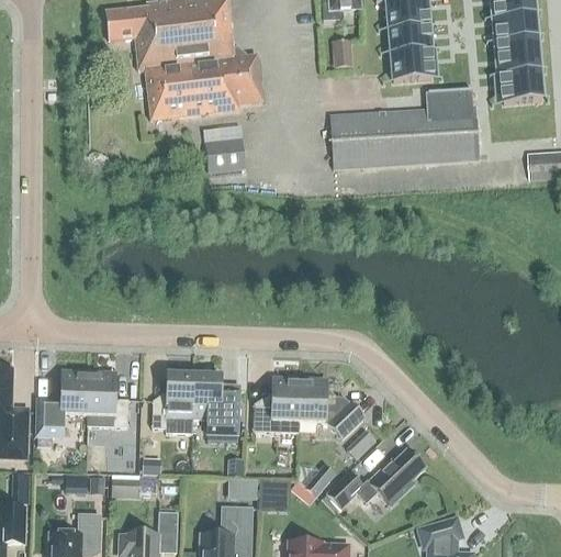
[(145,68),(149,119),(238,109),(237,103),(261,100),(256,54),(246,55),(246,53),(236,45),(232,45),(227,0),(157,0),(147,1),(147,6),(105,10),(109,40),(134,36),(138,69),(145,68)]
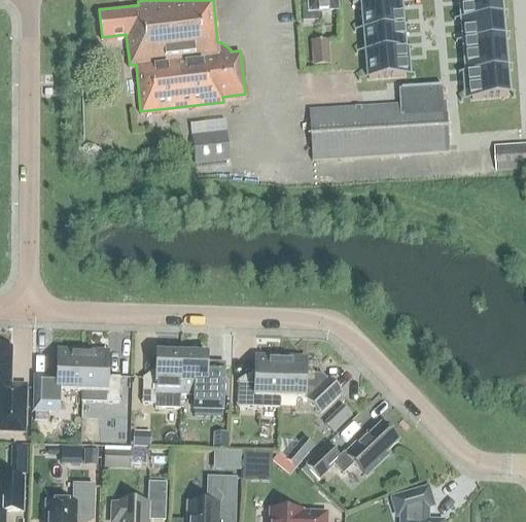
[(308,0),(309,5),(303,5),(303,19),(321,18),(321,7),(337,6),(336,0),(308,0)]
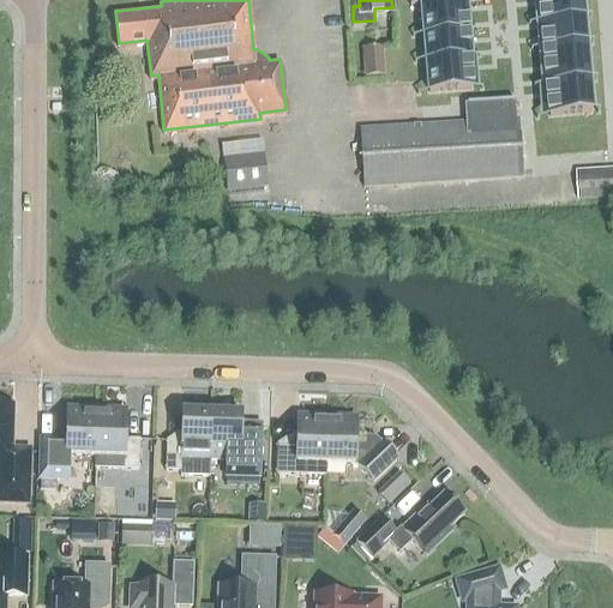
[(437,0),(431,0),(438,85),(482,80),(473,0),(437,0)]
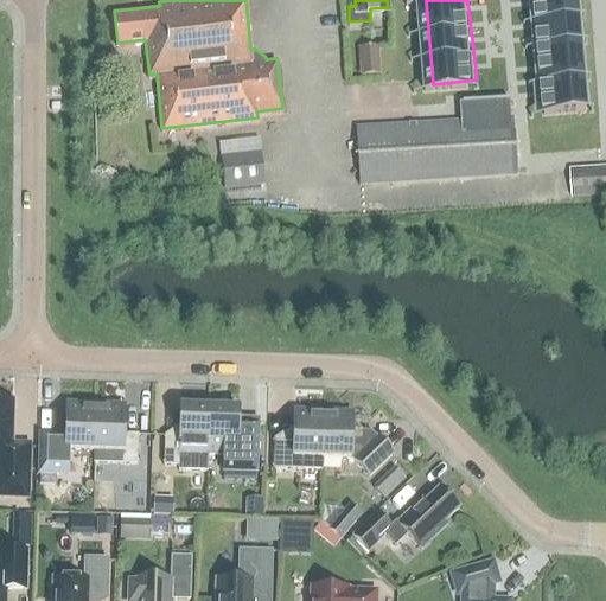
[(536,0),(548,113),(588,109),(578,0),(536,0)]
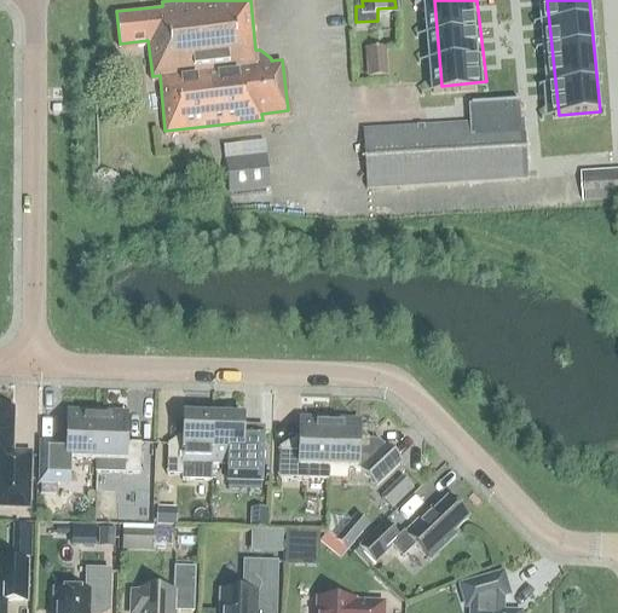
[(365,45),(368,73),(390,70),(387,42),(365,45)]
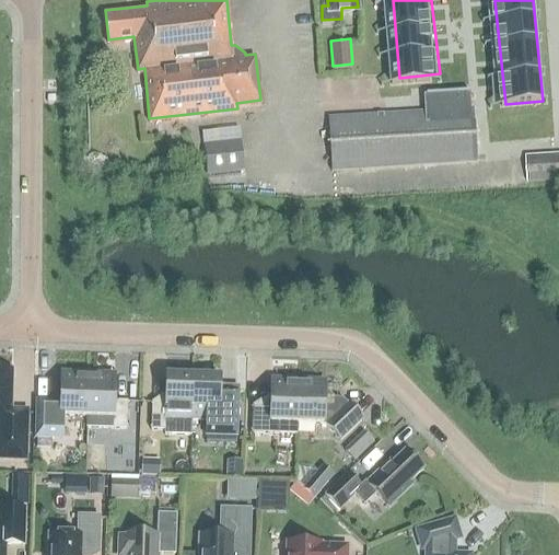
[(332,166),(476,157),(473,104),(470,105),(469,89),(426,91),(427,107),(328,114),(332,166)]
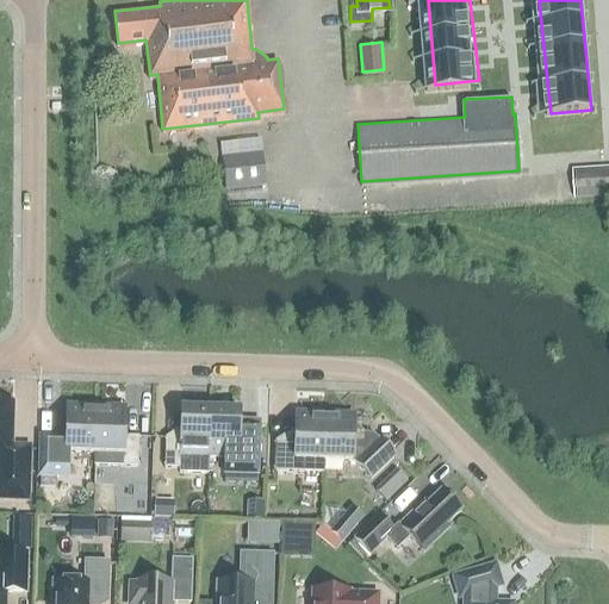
[(222,153),(225,185),(266,181),(262,148),(222,153)]
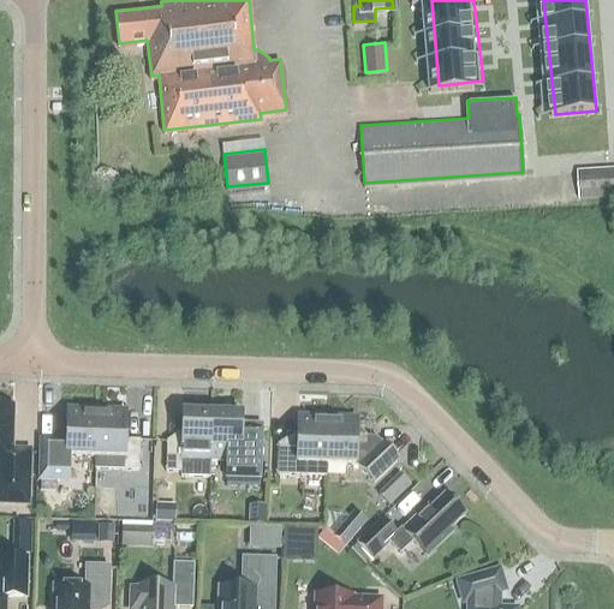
[(613,163),(577,167),(578,196),(613,193),(613,163)]
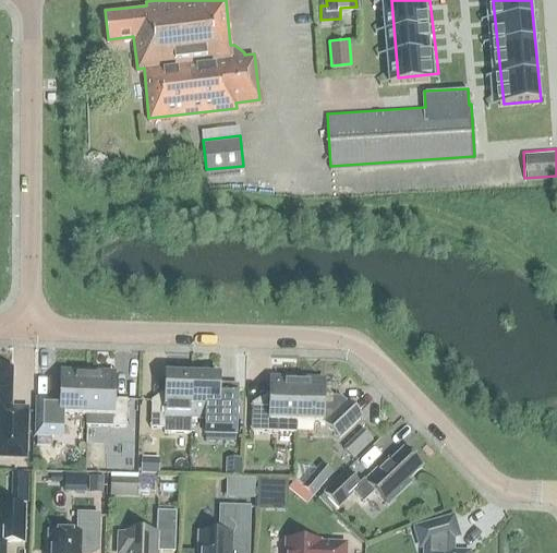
[(12,365),(0,364),(0,453),(26,455),(27,405),(11,404),(12,365)]
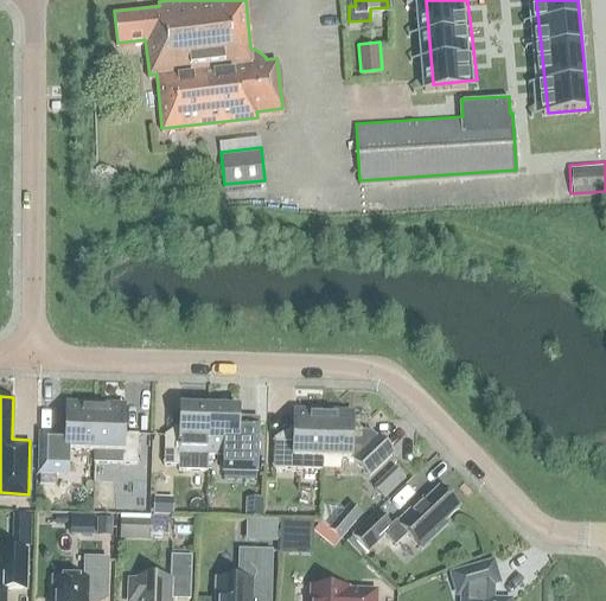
[(68,446),(94,447),(96,400),(67,398),(65,430),(40,430),(39,470),(40,470),(56,470),(68,470),(68,446)]
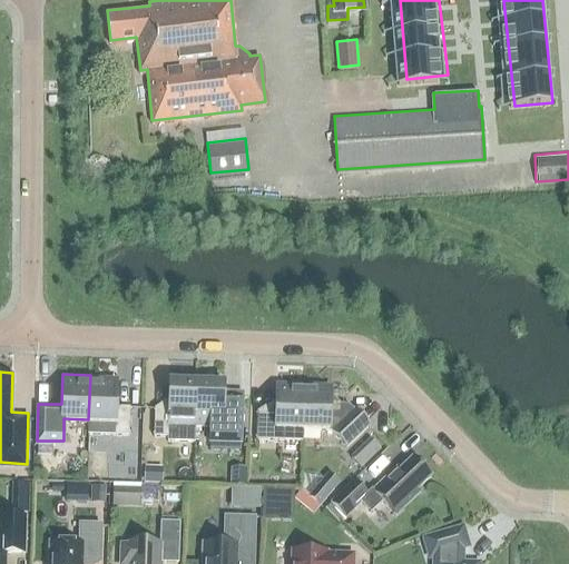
[(117,376),(90,375),(88,419),(88,431),(129,432),(129,404),(116,403),(117,376)]
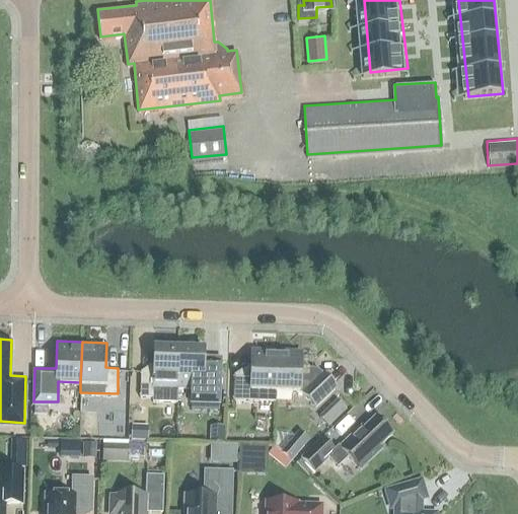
[(152,398),(177,399),(177,385),(178,345),(154,344),(153,369),(141,369),(140,394),(152,394),(152,398)]
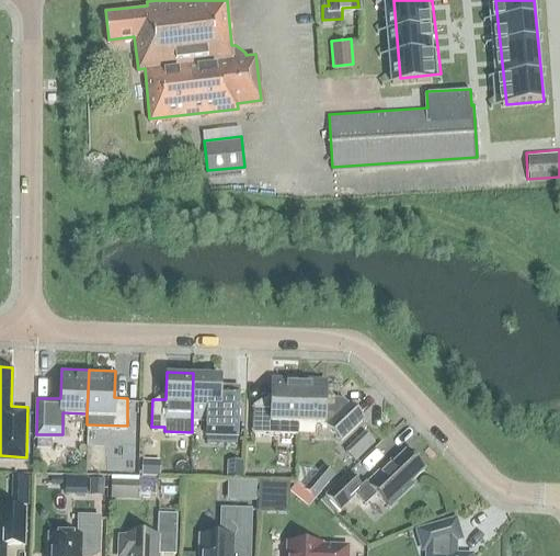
[(220,383),(220,374),(193,373),(192,417),(207,417),(206,432),(237,432),(239,384),(220,383)]
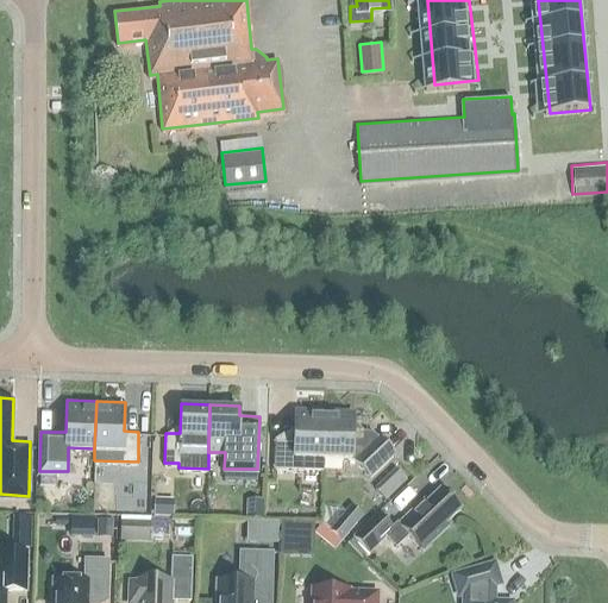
[(324,456),(323,456),(324,408),(295,408),(294,437),(275,435),(274,465),(294,466),(324,468),(324,456)]
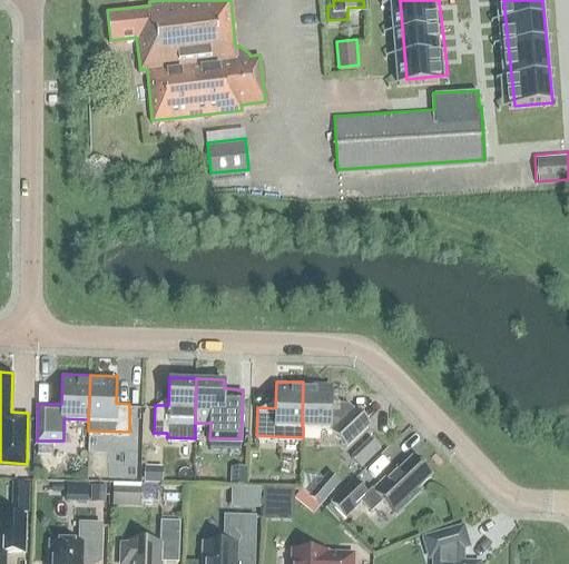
[(330,402),(331,383),(303,382),(302,426),(303,426),(329,427),(330,425),(333,425),(332,427),(346,443),(370,422),(354,406),(353,407),(347,403),(330,402)]
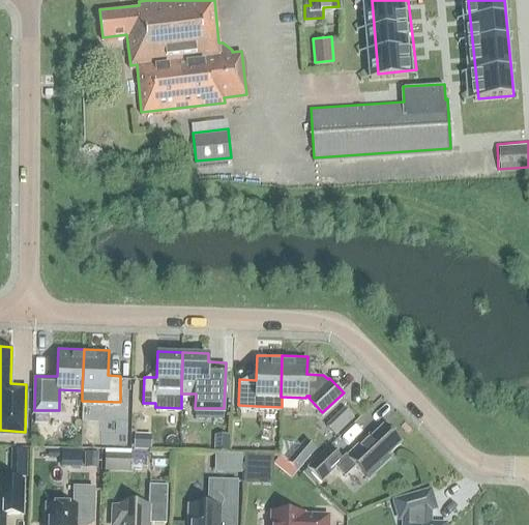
[(348,403),(330,419),(339,430),(357,413),(348,403)]
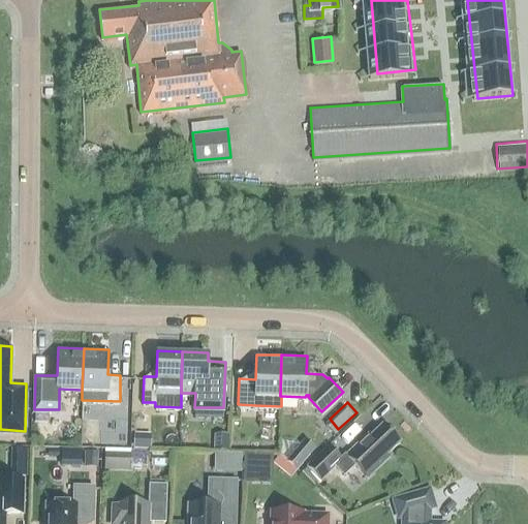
[(49,409),(35,409),(35,419),(49,419),(49,409)]
